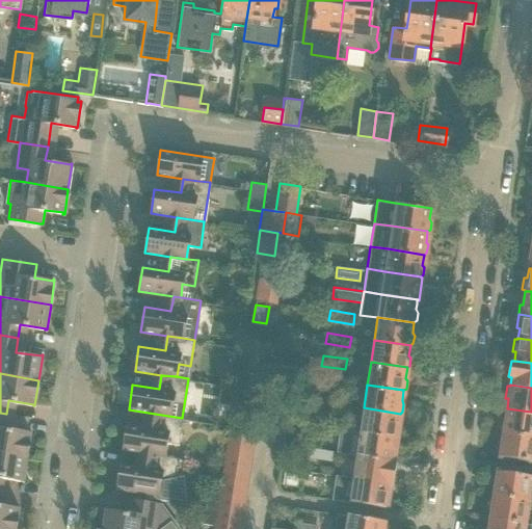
[(315,401),(314,411),(336,415),(338,404),(315,401)]
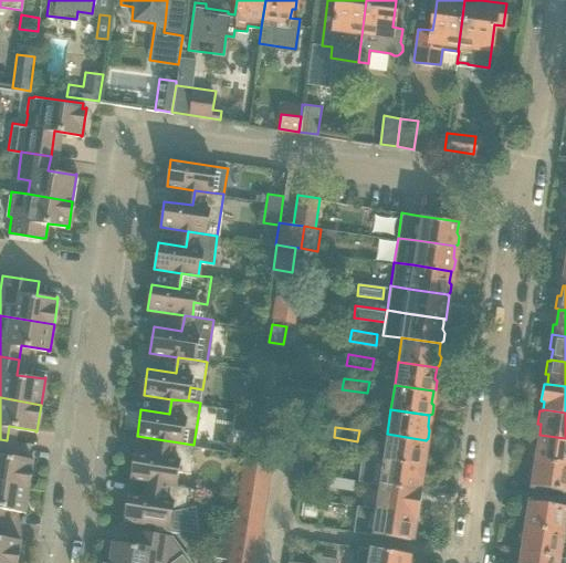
[(387,434),(383,459),(421,465),(425,461),(426,454),(423,450),(426,440),(387,434)]
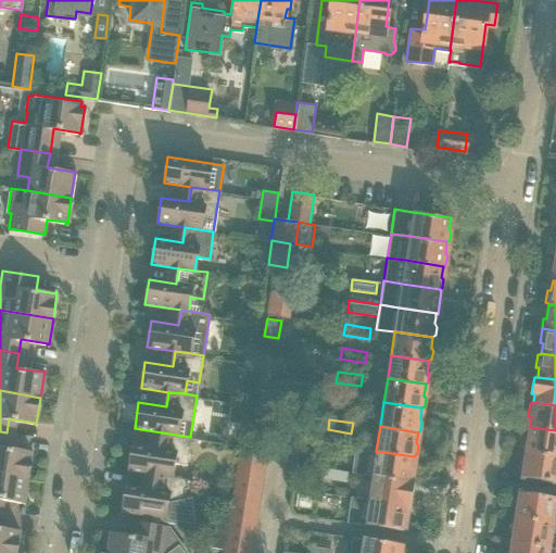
[(525,436),(522,451),(555,455),(555,430),(530,427),(528,437),(525,436)]
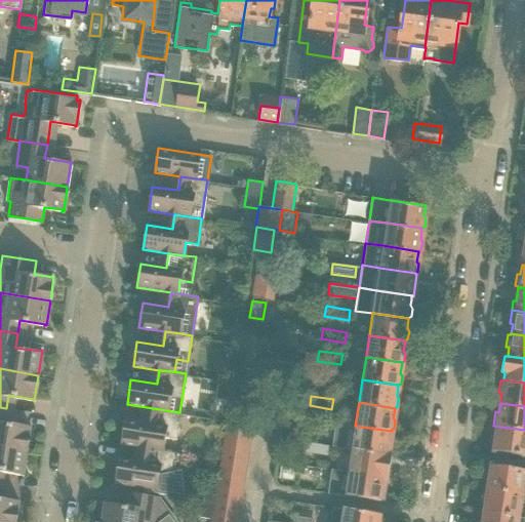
[(0,445),(27,449),(31,425),(30,425),(29,426),(4,422),(6,408),(0,407),(0,445)]
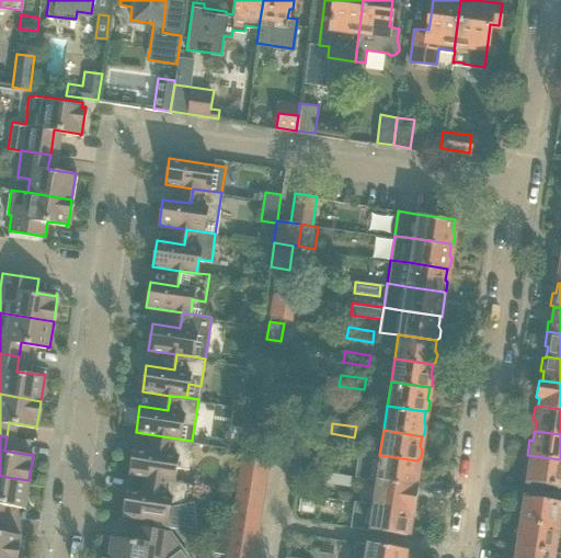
[(129,474),(158,478),(173,479),(175,466),(189,468),(192,441),(163,436),(161,452),(134,447),(129,474)]
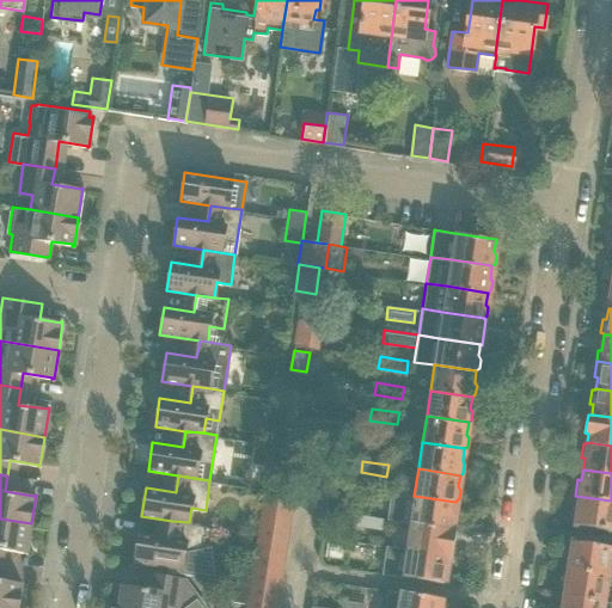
[(267,480),(264,496),(293,501),(295,484),(267,480)]
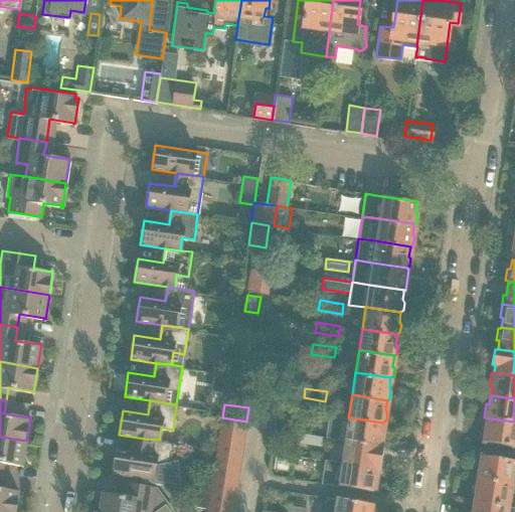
[(326,436),(345,439),(380,445),(380,444),(383,442),(384,436),(382,432),(383,422),(348,417),(329,414),(326,436)]
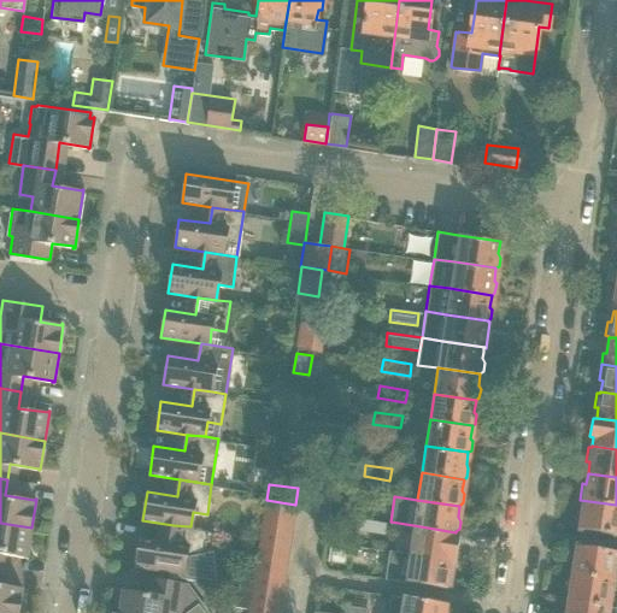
[(295,505),(266,500),(265,513),(293,518),(295,505)]
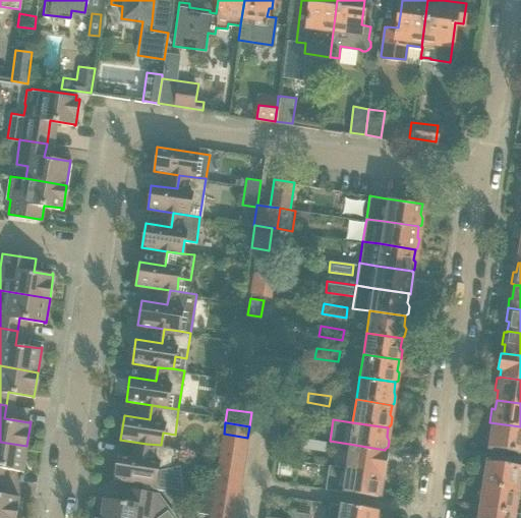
[(520,426),(489,422),(487,436),(490,436),(489,446),(520,451),(520,426)]
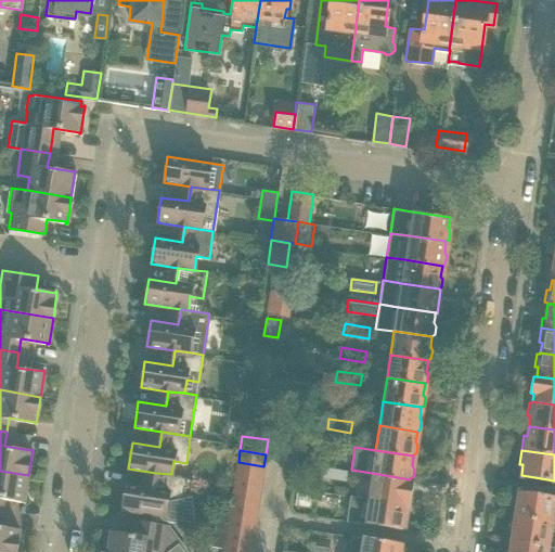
[(263,466),(239,462),(236,476),(261,480),(263,466)]
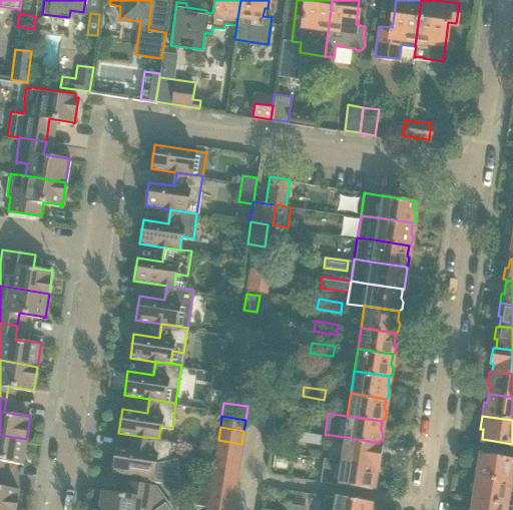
[(299,430),(297,440),(320,443),(321,434),(299,430)]
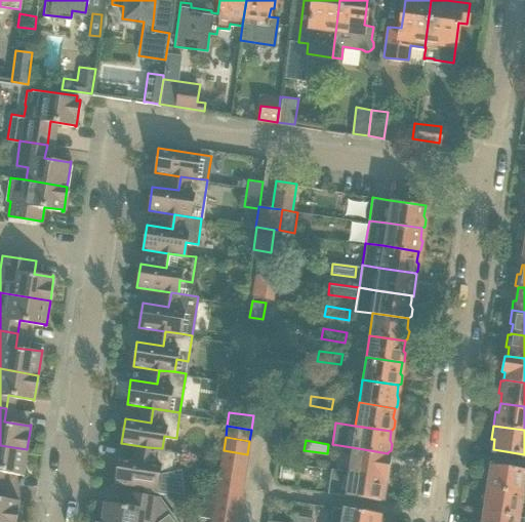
[(0,470),(22,473),(22,475),(23,475),(27,449),(0,445),(0,470)]
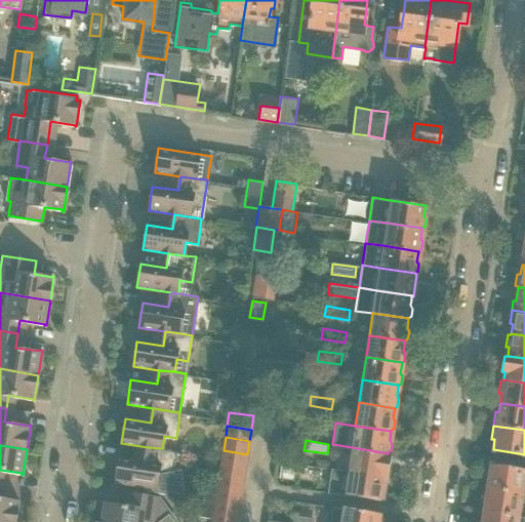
[(115,481),(144,486),(143,489),(167,493),(167,491),(184,494),(182,469),(175,470),(174,460),(177,460),(176,451),(162,448),(148,447),(145,460),(119,456),(115,481)]
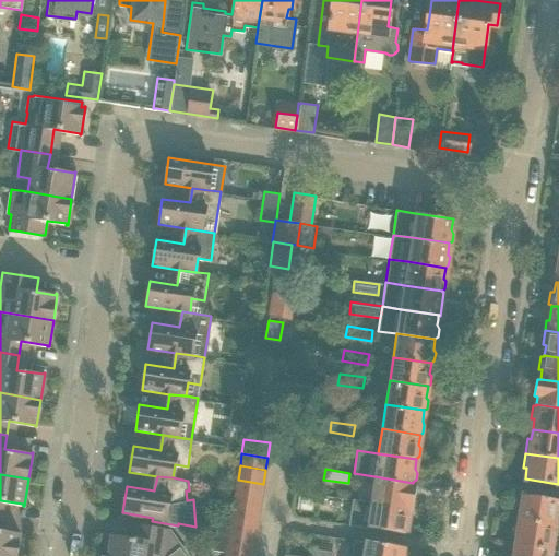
[(375,476),(371,500),(409,507),(411,507),(414,483),(413,483),(375,476)]
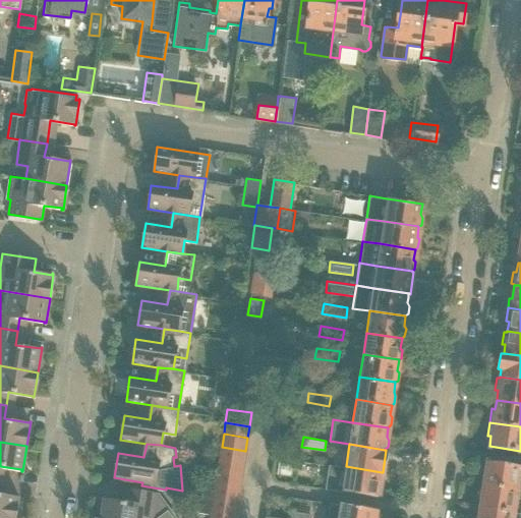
[(245,451),(222,447),(220,459),(243,463),(245,451)]
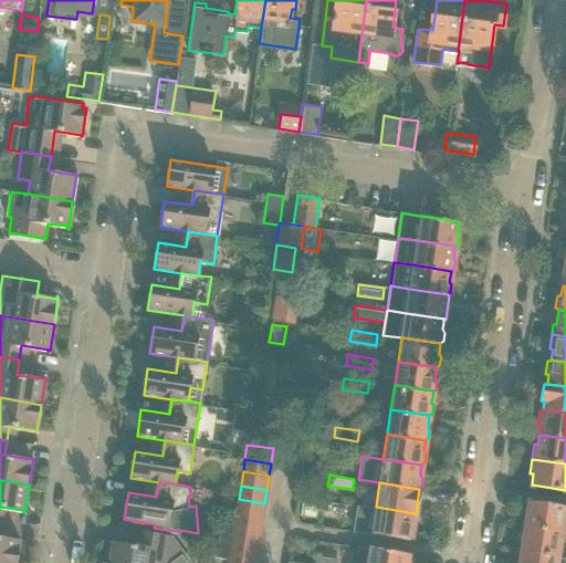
[(239,499),(237,513),(262,517),(264,503),(239,499)]
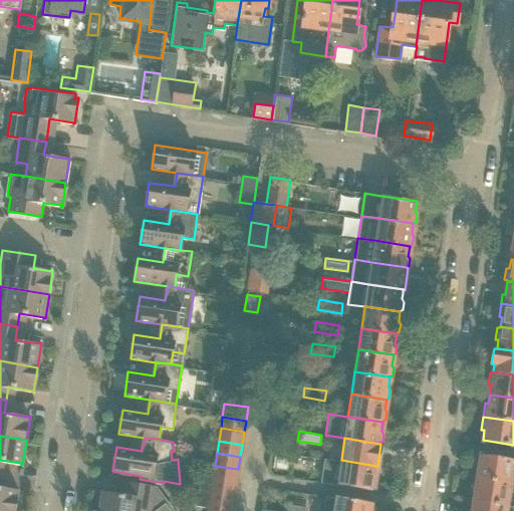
[(476,463),(474,477),(512,482),(513,482),(513,458),(500,457),(481,454),(479,464),(476,463)]
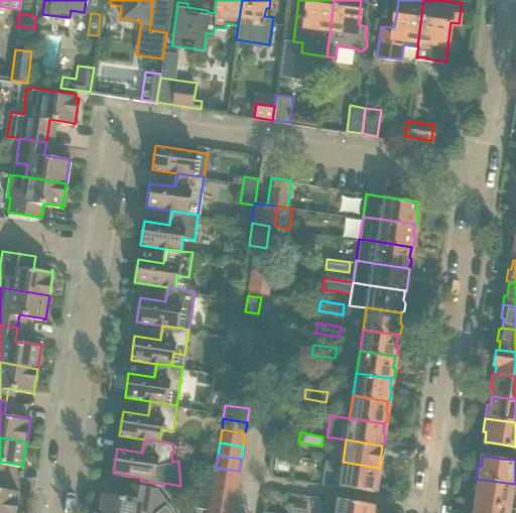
[(327,460),(323,483),(339,485),(354,488),(374,491),(374,489),(377,486),(378,480),(376,477),(377,473),(378,468),(343,462),(327,460)]
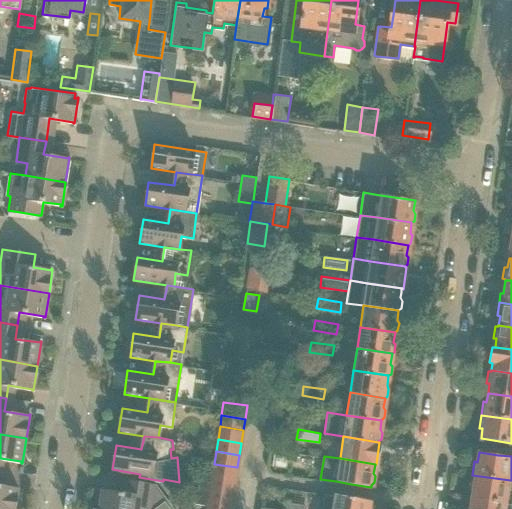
[(237,467),(214,464),(212,476),(235,480),(237,467)]
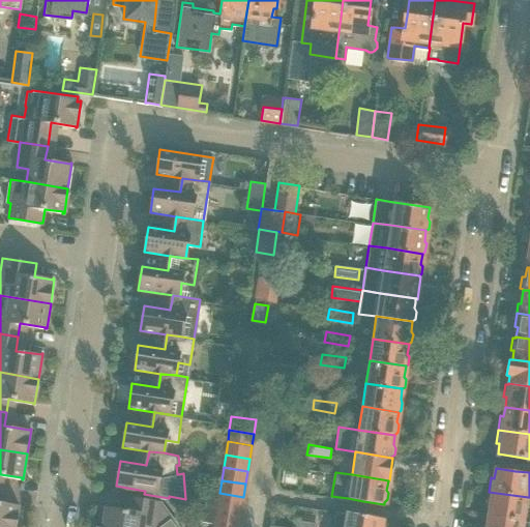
[(490,505),(488,516),(528,522),(529,510),(526,510),(528,497),(489,492),(487,505),(490,505)]
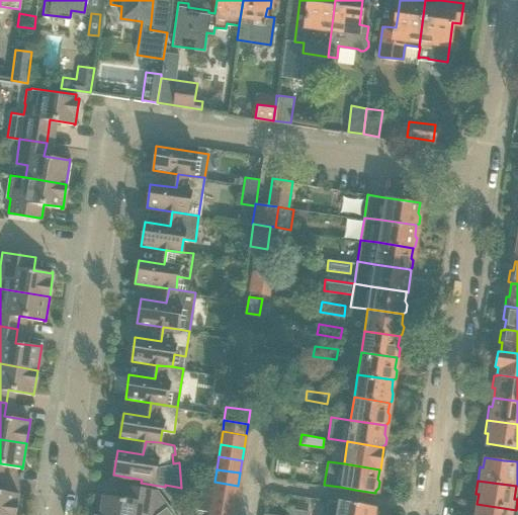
[(213,487),(212,494),(236,498),(238,486),(214,482),(213,487)]
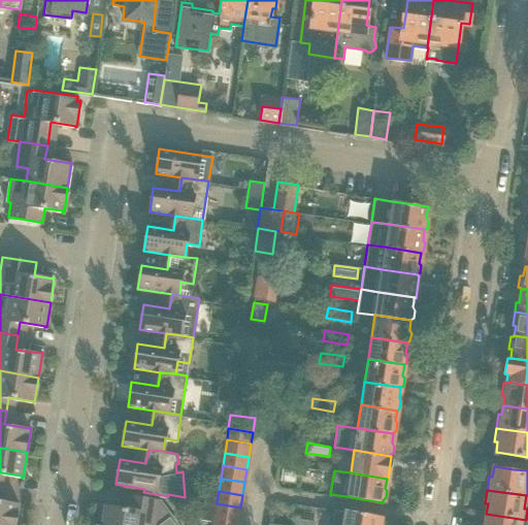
[(205,494),(204,502),(217,503),(218,496),(205,494)]
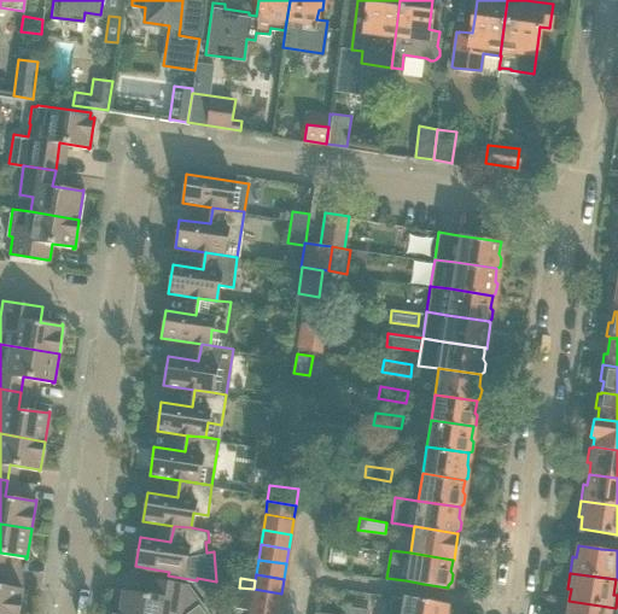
[(122,589),(118,613),(207,613),(208,613),(186,584),(155,579),(152,595),(123,591),(124,589),(122,589)]
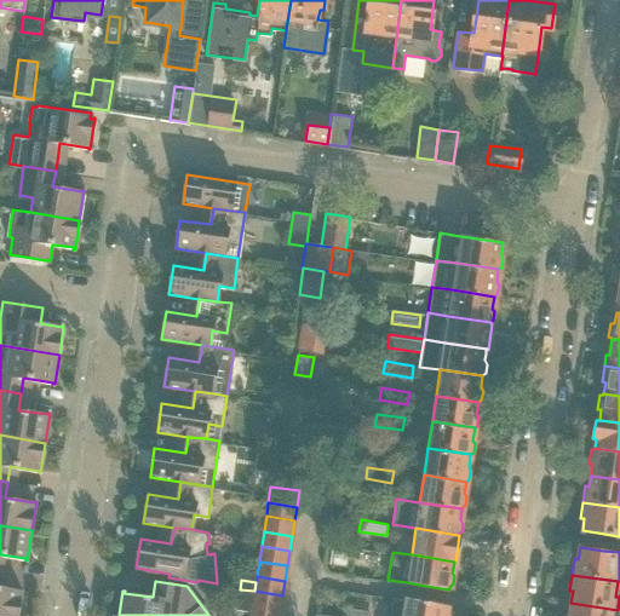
[(0,615),(18,615),(23,589),(21,588),(21,591),(0,587),(0,615)]
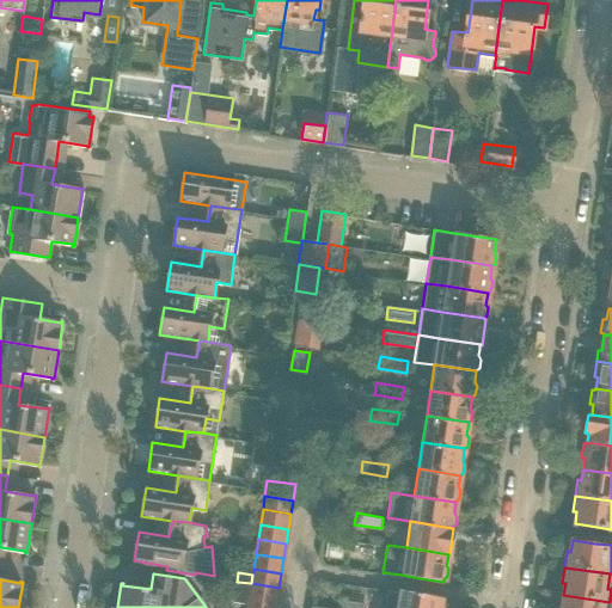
[(237,582),(233,601),(248,603),(249,597),(251,583),(237,582)]
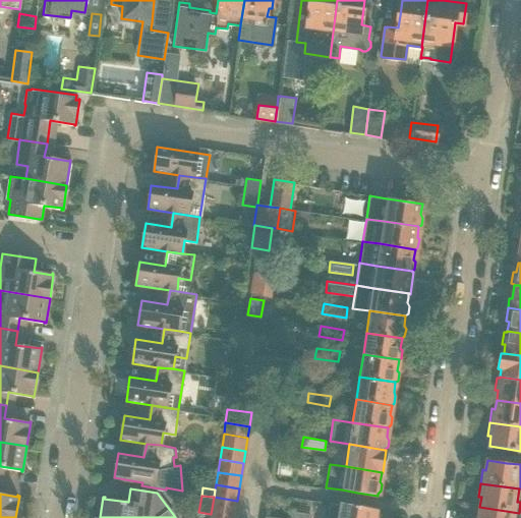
[(237,501),(214,497),(212,509),(235,513),(237,501)]
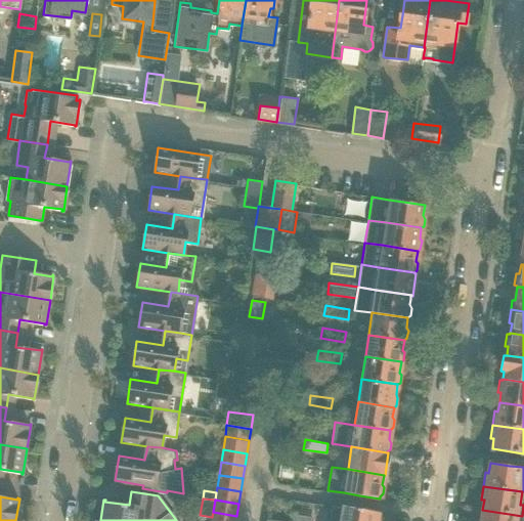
[(332,505),(329,520),(378,520),(380,516),(378,514),(378,512),(357,509),(343,507),(332,505)]
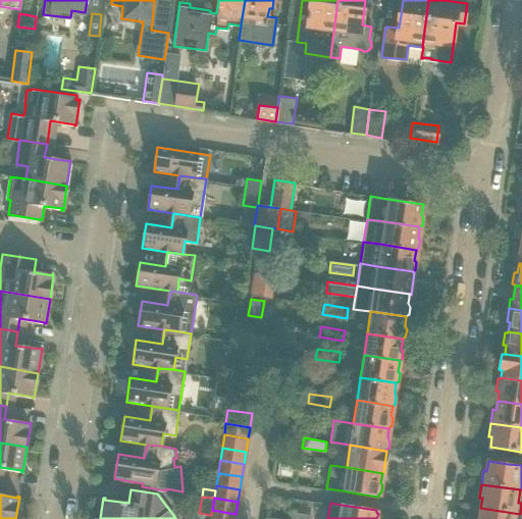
[(519,518),(520,514),(480,508),(479,517),(476,516),(475,518),(519,518)]
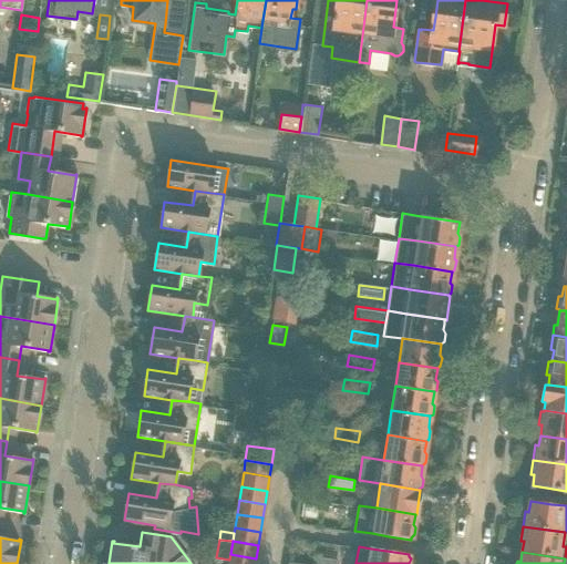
[(255,563),(256,559),(230,554),(229,560),(228,563),(255,563)]
